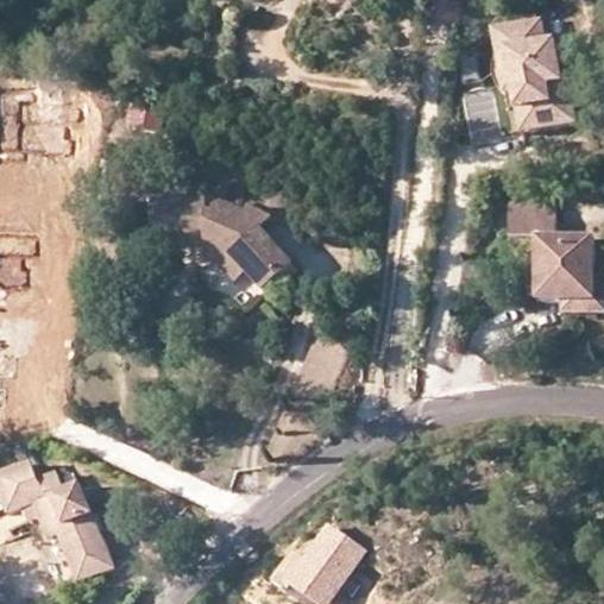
[(522,131),(576,120),(568,77),(561,79),(554,37),(545,38),(541,16),(494,25),(498,49),(507,46),(514,86),(505,87),(509,108),(517,106),(522,131)]
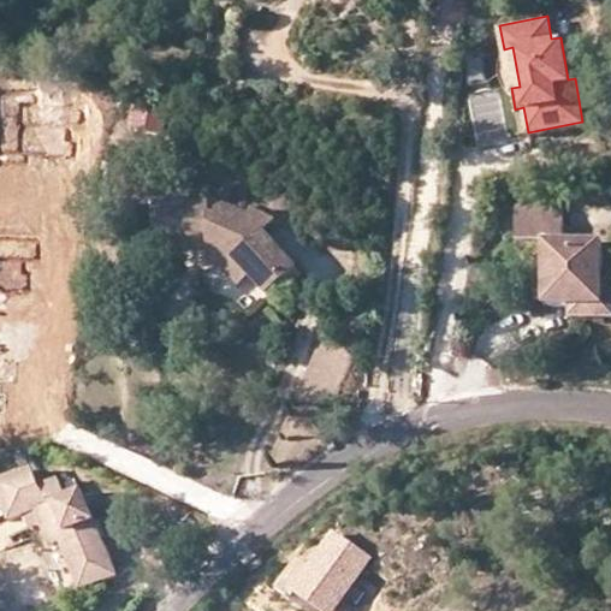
[(512,47),(504,49),(500,52),(499,57),(497,61),(497,66),(498,70),(499,75),(500,78),(503,82),(506,85),(511,88),(520,87),(512,47)]
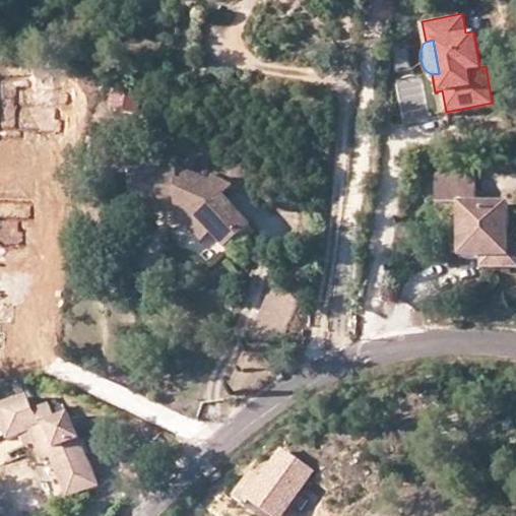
[(219,193),(206,178),(186,170),(185,176),(175,175),(175,168),(130,169),(131,206),(171,204),(196,214),(223,248),(247,227),(219,193)]
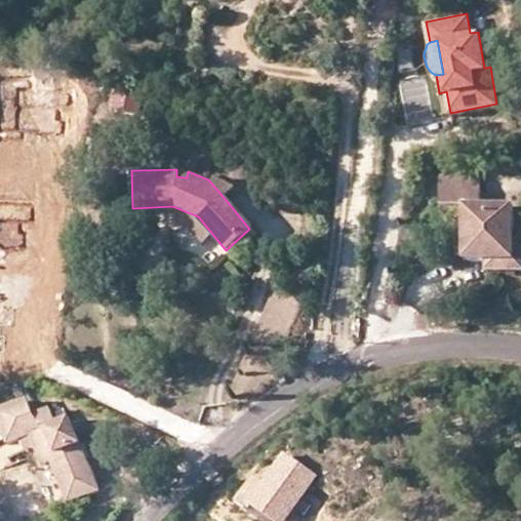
[(443,205),(466,204),(469,259),(489,258),(489,269),(520,267),(520,246),(517,243),(516,227),(515,200),(483,202),(482,171),(442,173),(443,205)]
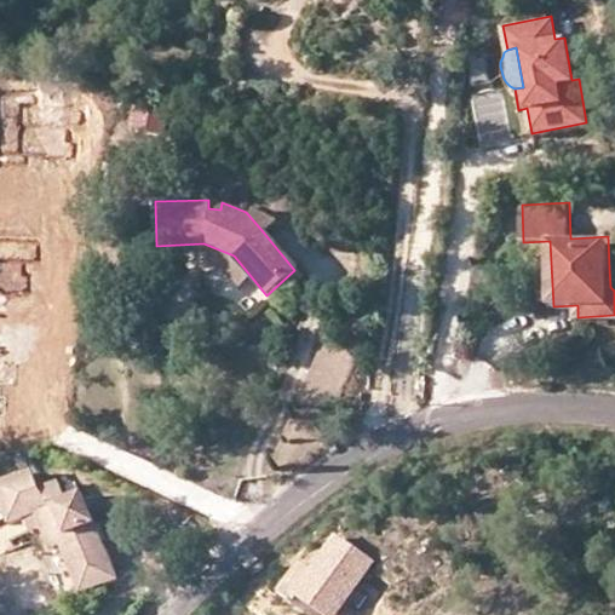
[(249,207),(246,212),(262,230),(276,219),(249,207)]
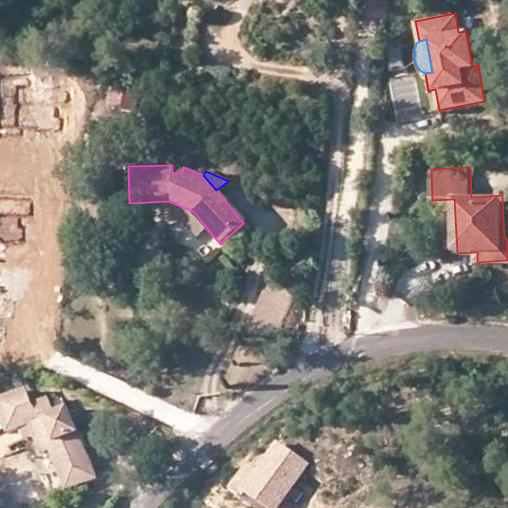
[(454,199),(432,200),(433,203),(447,219),(449,253),(457,253),(454,199)]
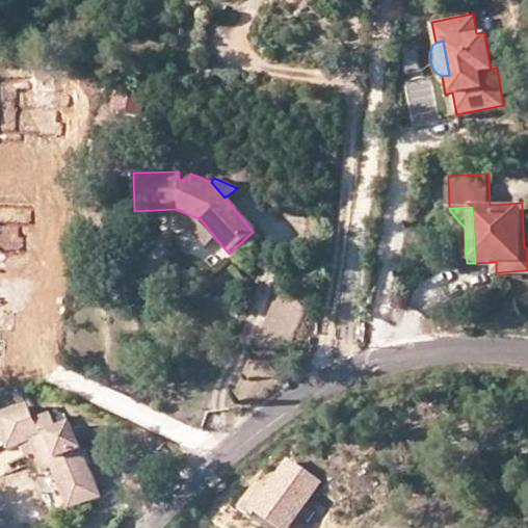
[(298,306),(270,293),(253,336),(261,349),(284,339),(298,306)]
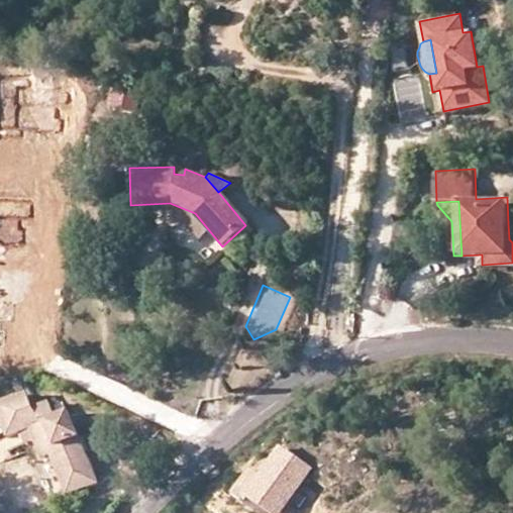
[(23,392),(0,401),(0,423),(5,436),(20,430),(27,427),(40,456),(49,452),(66,492),(95,479),(66,409),(53,414),(45,399),(29,406),(23,392)]
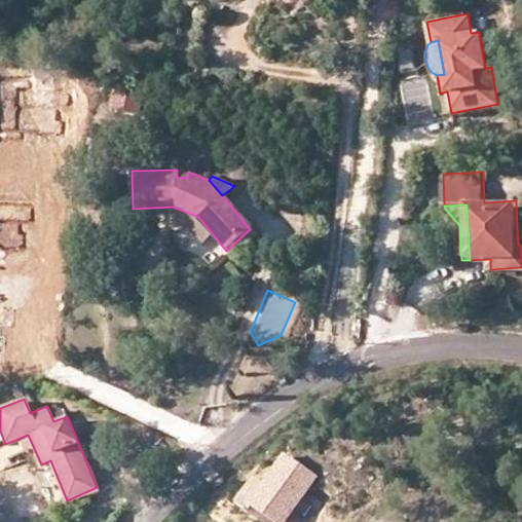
[(41,464),(28,435),(21,438),(50,507),(67,500),(50,460),(41,464)]
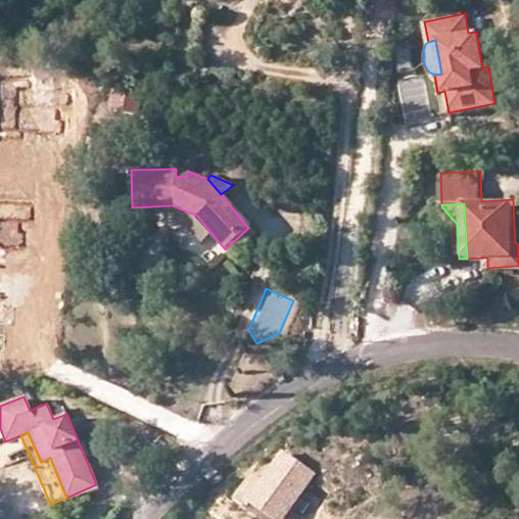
[(283,518),(316,472),(284,451),(249,501),(277,518),(283,518)]
